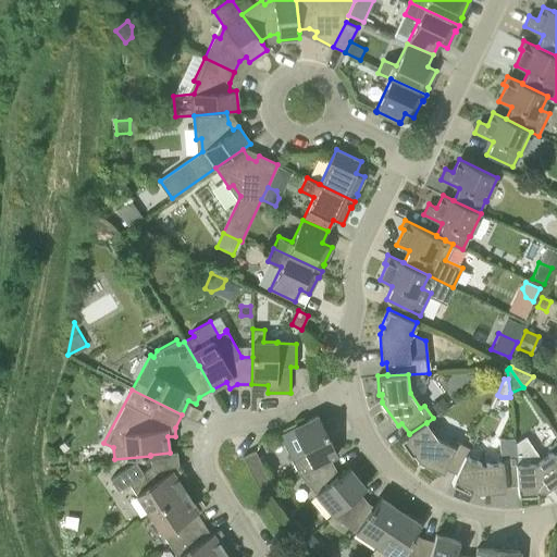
[(442,397),(431,405),(436,413),(448,405),(442,397)]
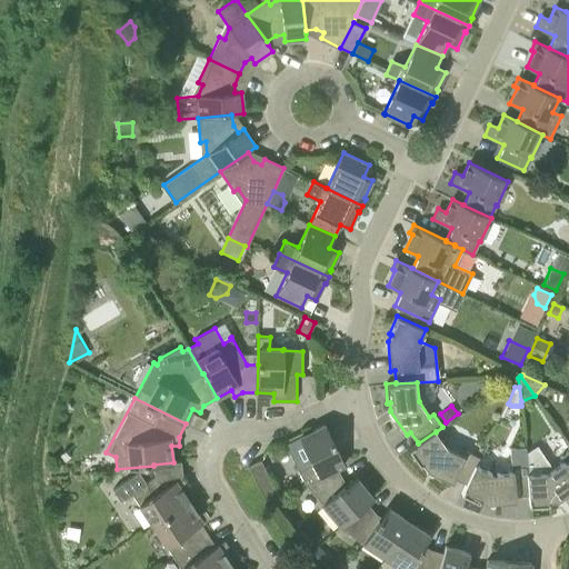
[(299,471),(305,483),(336,468),(336,469),(345,465),(326,425),(300,438),(312,465),(299,471)]
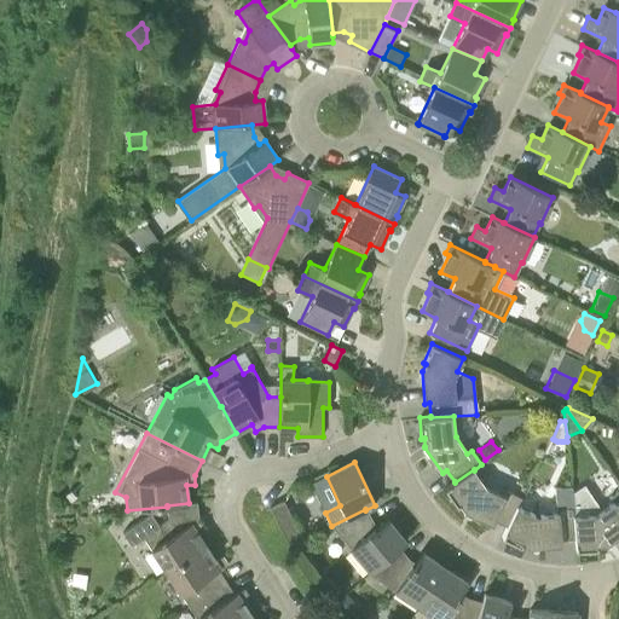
[(495,521),(507,526),(508,526),(518,505),(518,507),(522,498),(507,491),(504,496),(486,487),(474,470),(474,469),(455,482),(455,481),(445,489),(457,505),(460,504),(464,512),(492,525),(495,521)]
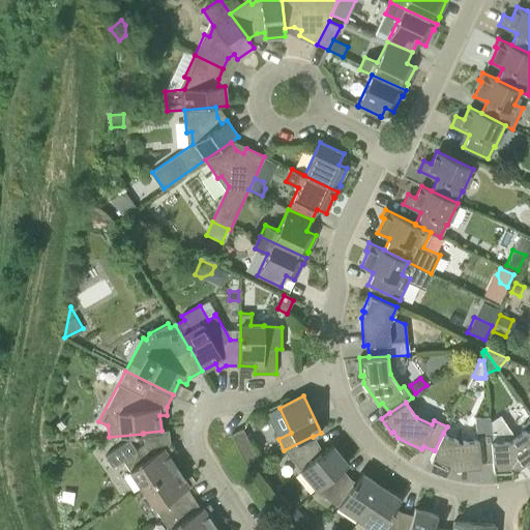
[(492,441),(490,417),(475,418),(477,440),(460,441),(443,434),(443,433),(435,450),(434,450),(430,460),(446,467),(447,465),(453,468),(453,469),(481,466),(480,462),(492,461),(493,461),(492,441)]
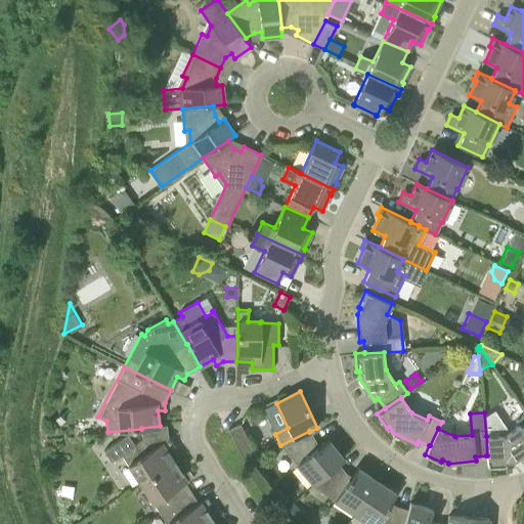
[(523,415),(516,421),(518,425),(504,435),(486,436),(487,455),(486,455),(487,466),(506,464),(505,462),(512,461),(513,462),(523,452),(523,415)]
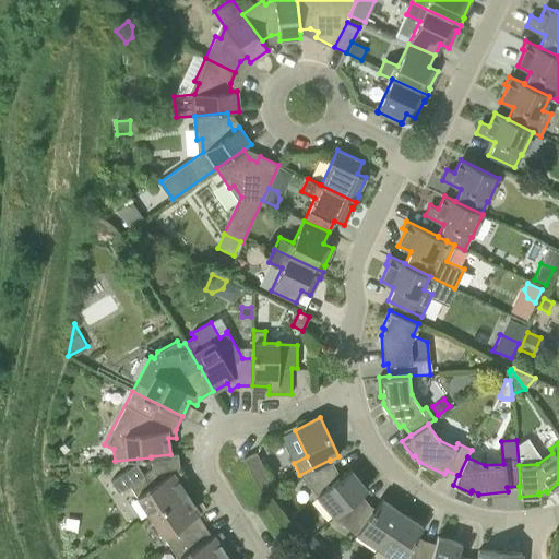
[(262,495),(275,488),(257,452),(244,458),(262,495)]
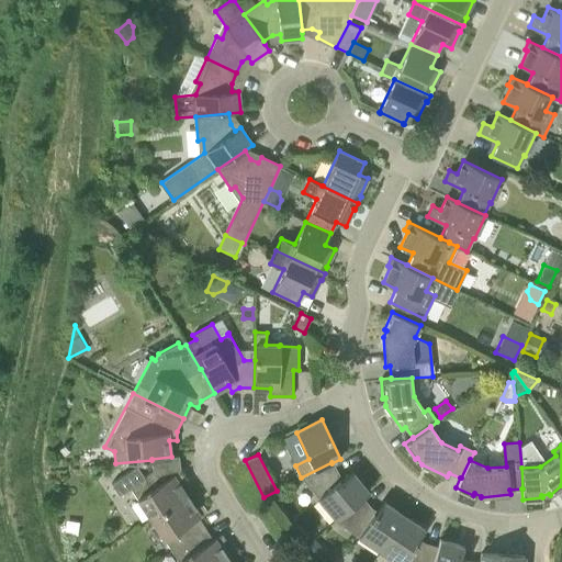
[(152,459),(152,460),(153,471),(144,476),(137,467),(112,483),(119,493),(130,486),(150,518),(187,495),(178,482),(184,478),(180,470),(179,456),(171,457),(152,459)]
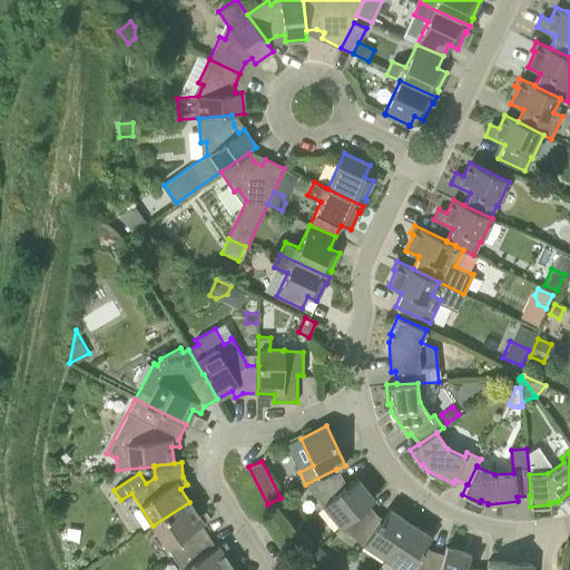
[(336,469),(305,484),(341,526),(366,504),(366,505),(374,499),(357,479),(349,488),(343,482),(336,470),(336,469)]
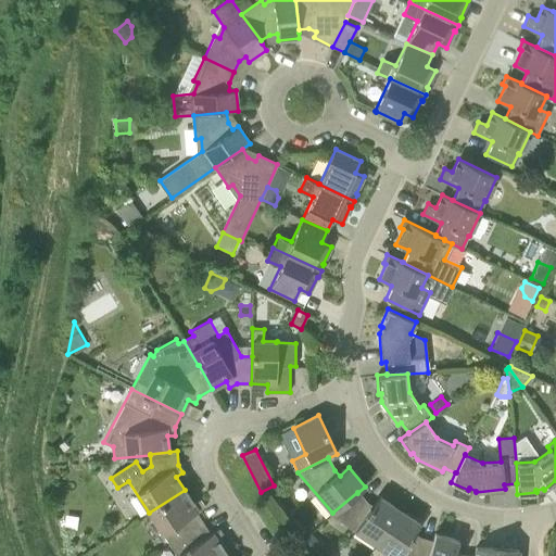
[(185,490),(149,513),(169,544),(204,522),(197,512),(205,505),(200,498),(193,503),(185,490)]
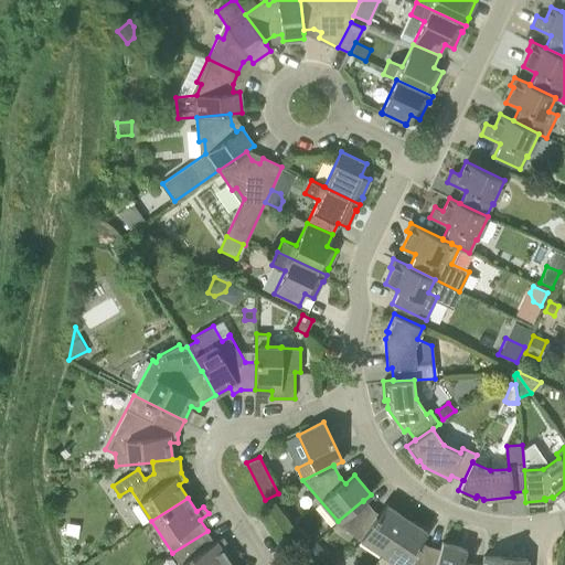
[(363,500),(338,521),(336,522),(383,554),(407,519),(386,504),(379,515),(373,511),(363,501),(363,500)]
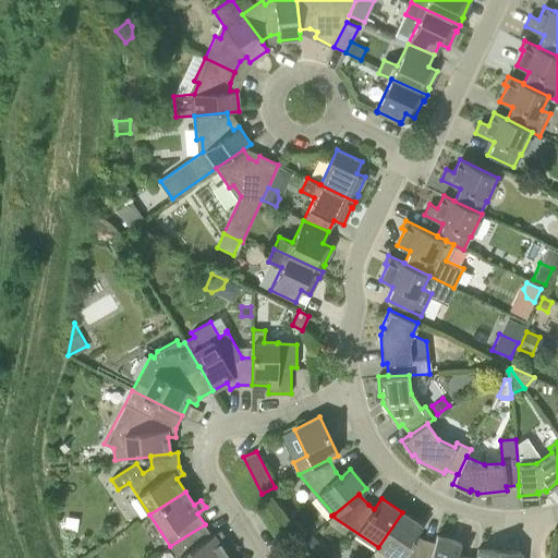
[(402,512),(378,547),(395,557),(429,557),(435,544),(434,544),(421,540),(414,535),(422,525),(402,512)]
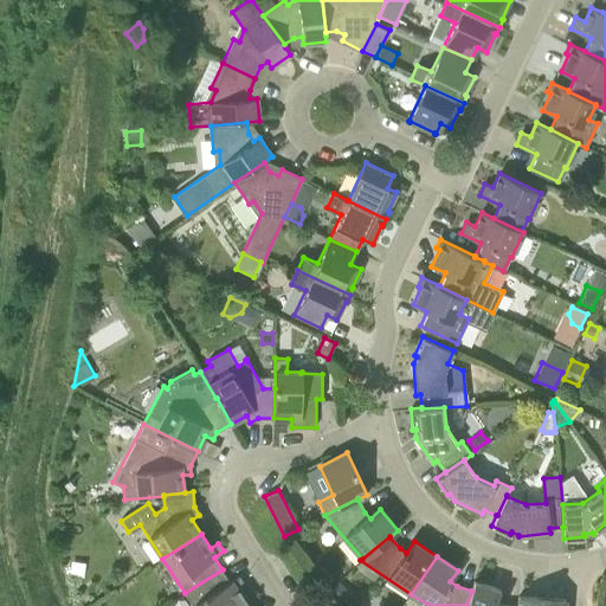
[(223,569),(185,593),(193,605),(240,605),(246,603),(237,588),(244,582),(239,575),(230,581),(223,569)]
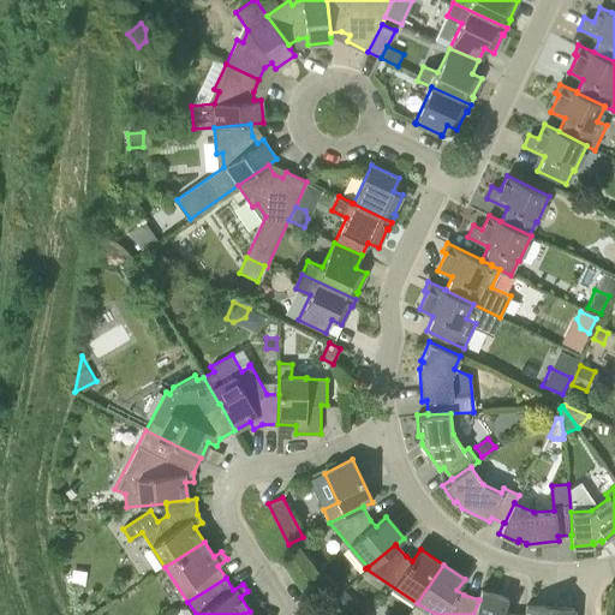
[(478,599),(479,599),(473,614),(515,614),(511,614),(503,611),(507,598),(482,590),(478,599)]
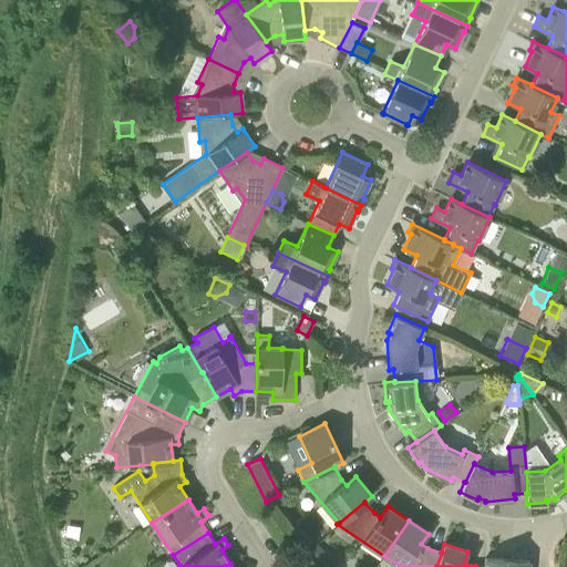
[(325,552),(318,545),(308,553),(315,560),(325,552)]
